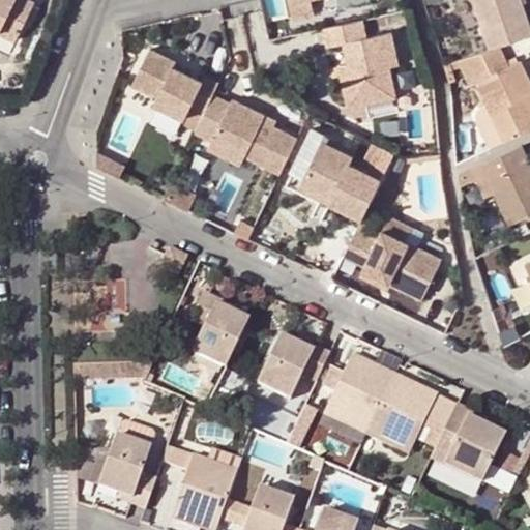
[(0,0),(0,27),(18,36),(34,0),(0,0)]
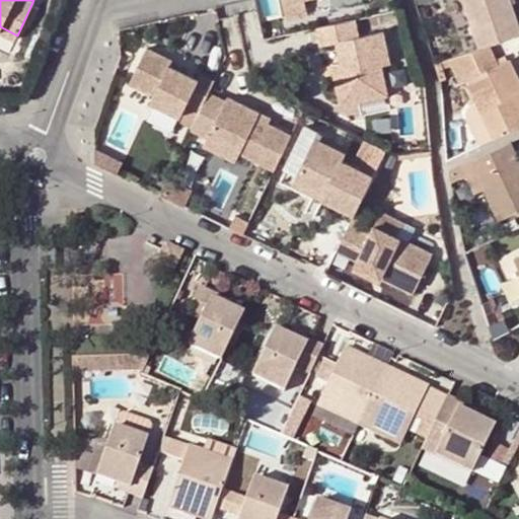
[(283,0),(286,13),(306,9),(303,0),(283,0)]
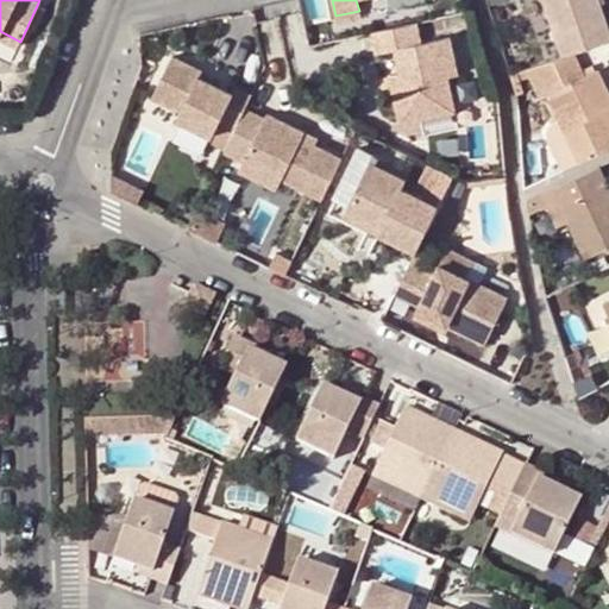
[(579,51),(608,41),(608,32),(597,0),(542,0),(563,57),(577,52),(579,51)]
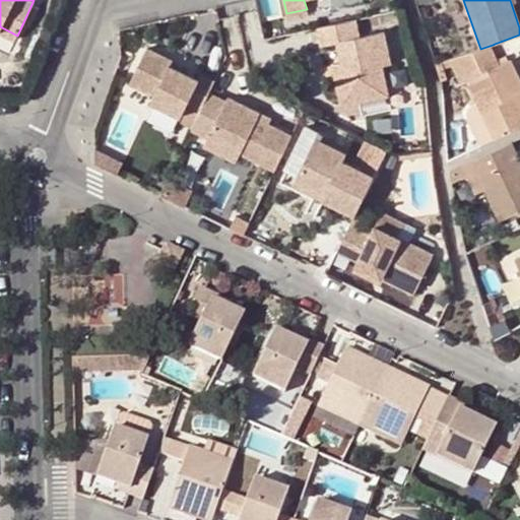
[(344,70),(335,72),(342,102),(390,90),(383,61),(391,59),(383,25),(360,31),(355,16),(317,24),(321,42),(337,39),(342,60),(344,70)]
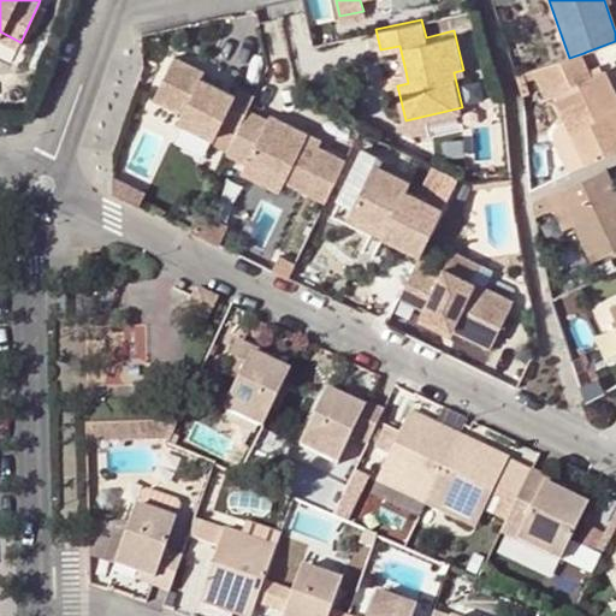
[(584,53),(569,58),(534,70),(539,81),(549,101),(557,98),(568,122),(588,164),(615,149),(615,116),(615,113),(615,112),(615,88),(608,71),(594,77),(584,53)]
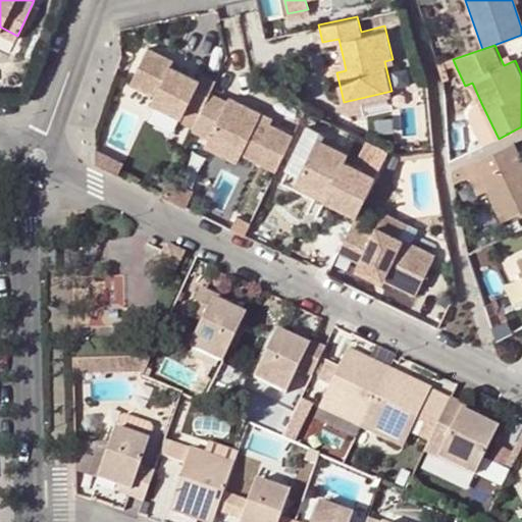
[(210,92),(215,81),(201,73),(199,79),(171,65),(173,60),(148,48),(131,83),(156,95),(152,101),(183,116),(190,102),(202,107),(210,92)]
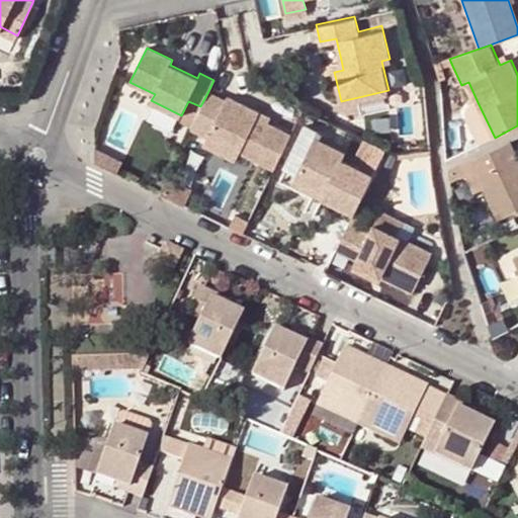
[(453,68),(449,59),(436,64),(439,77),(446,74),(445,71),(453,68)]
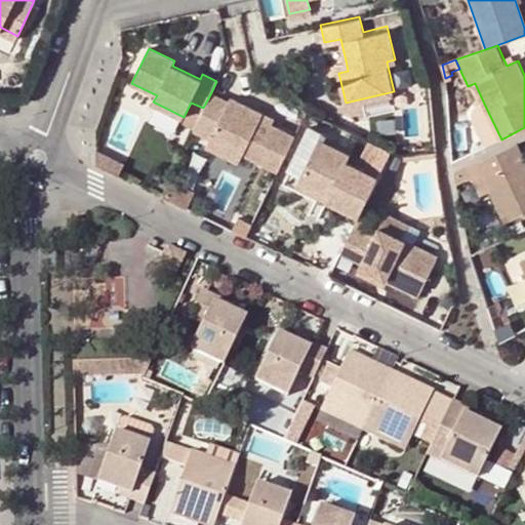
[(336,63),(338,73),(348,71),(346,61),(336,63)]
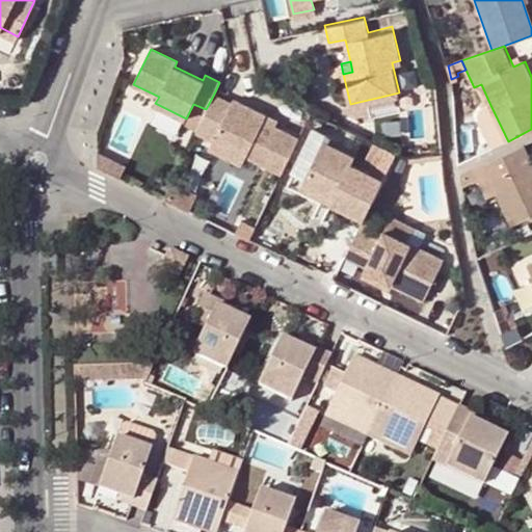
[(206,109),(195,131),(213,140),(216,134),(249,151),(246,156),(282,173),(298,138),(275,126),(263,121),(266,115),(234,99),(233,102),(214,94),(206,109)]
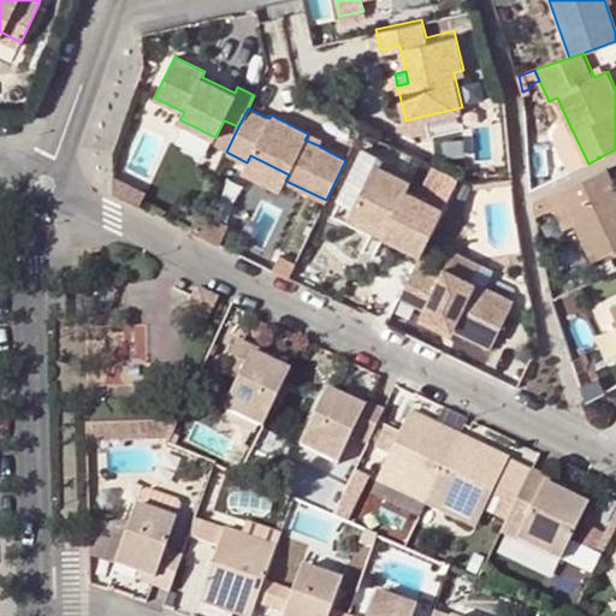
[(588,164),(568,122),(560,126),(556,134),(556,138),(572,171),(588,164)]
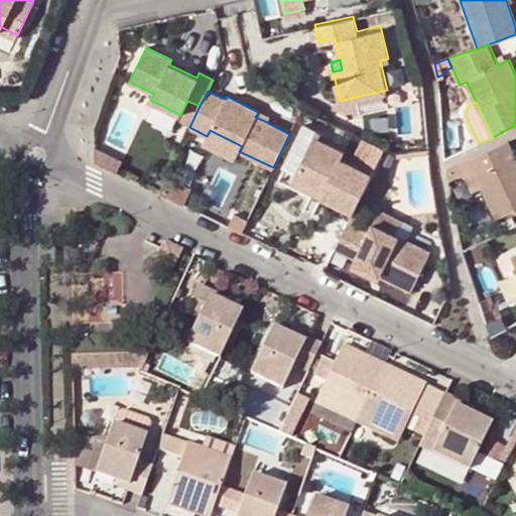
[(270,117),(258,112),(255,117),(267,122),(270,117)]
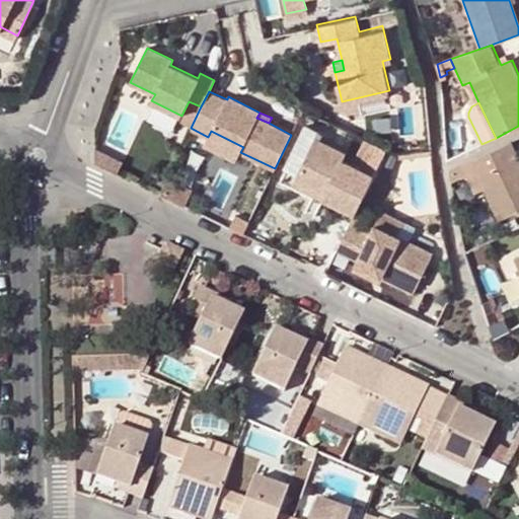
[(243,147),(211,131),(208,137),(204,146),(235,161),(240,152),(243,147)]
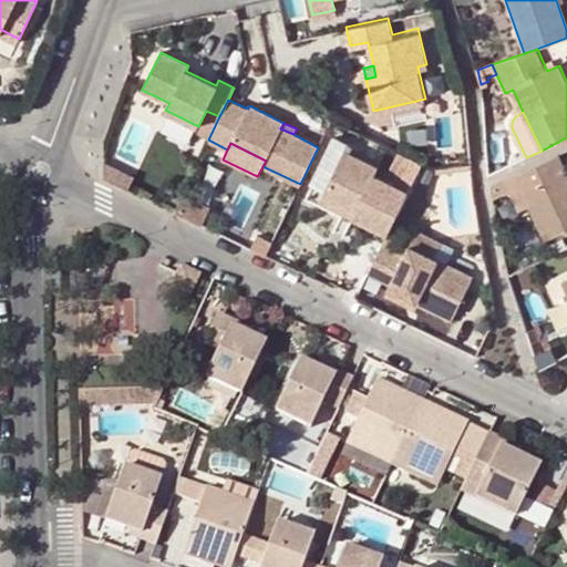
[(357,208),(352,216),(388,234),(409,191),(375,175),(380,166),(347,150),(325,193),(357,208)]
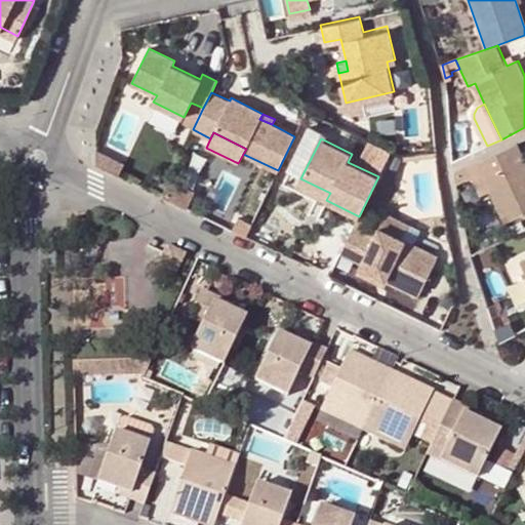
[(524,213),(524,154),(520,144),(482,160),(488,173),(485,175),(493,191),(508,223),(524,213)]
